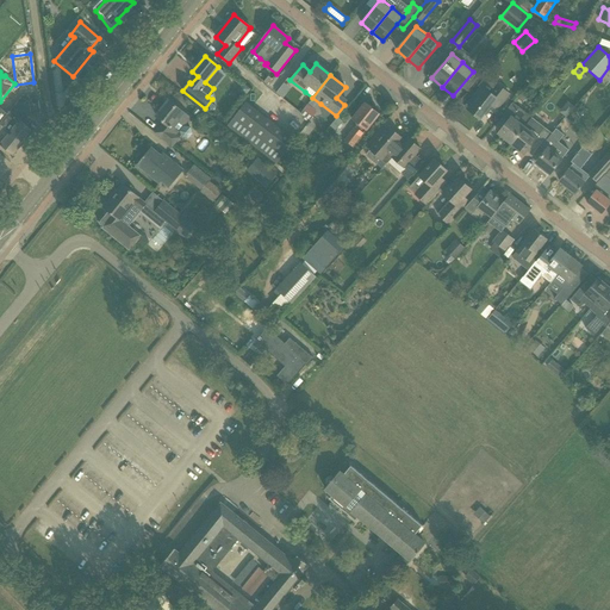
[(466,107),(480,119),(493,101),(499,106),(497,110),(505,100),(510,94),(499,83),(487,75),(479,86),(481,87),(466,107)]
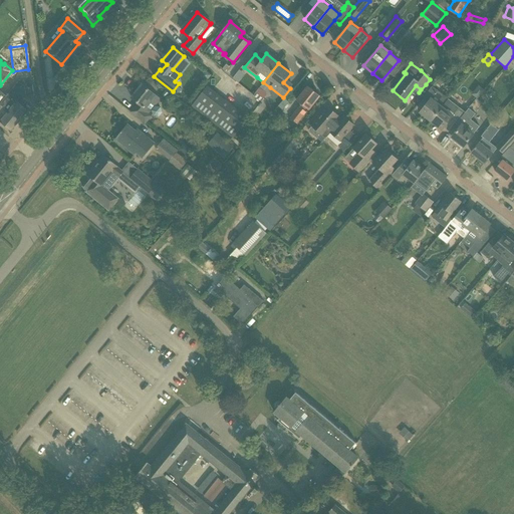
[(205,70),(200,76),(206,81),(212,75),(205,70)]
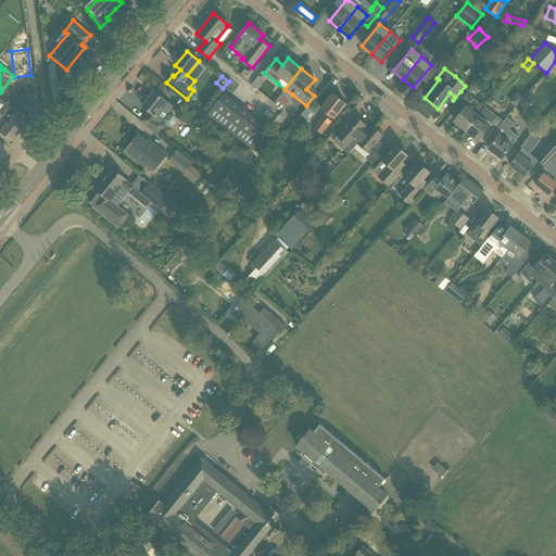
[(477,83),(471,88),(477,92),(481,87),(477,83)]
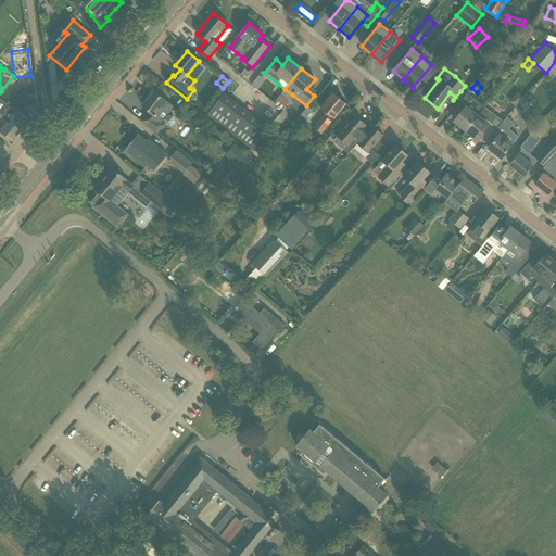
[(0,112),(0,113),(21,130),(30,119),(22,113),(28,104),(26,93),(20,88),(8,102),(4,106),(0,112)]
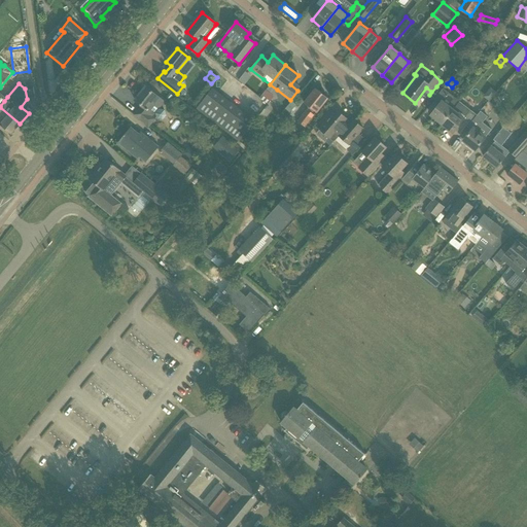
[(143,121),(148,127),(154,118),(151,117),(154,113),(157,118),(163,119),(167,115),(165,109),(160,108),(164,102),(145,88),(135,100),(142,106),(135,115),(143,121)]
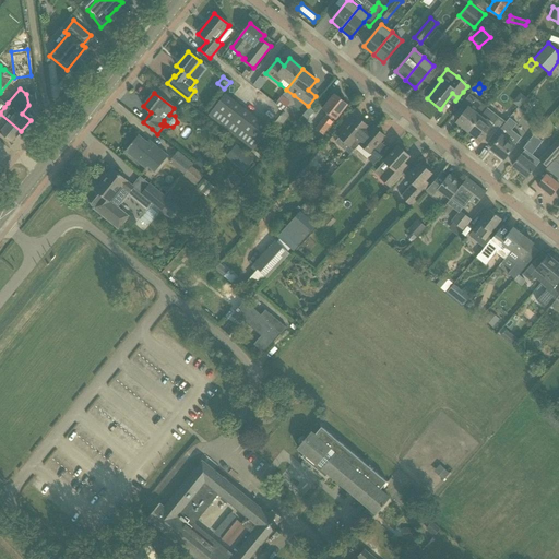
[(323,109),(328,114),(316,129),(323,134),(347,104),(335,94),(323,109)]
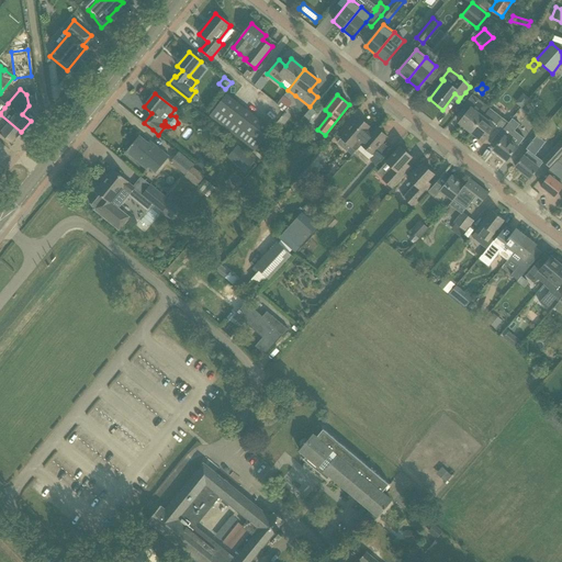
[(459,123),(471,132),(487,111),(491,108),(472,94),(463,107),(465,104),(471,109),(459,123)]
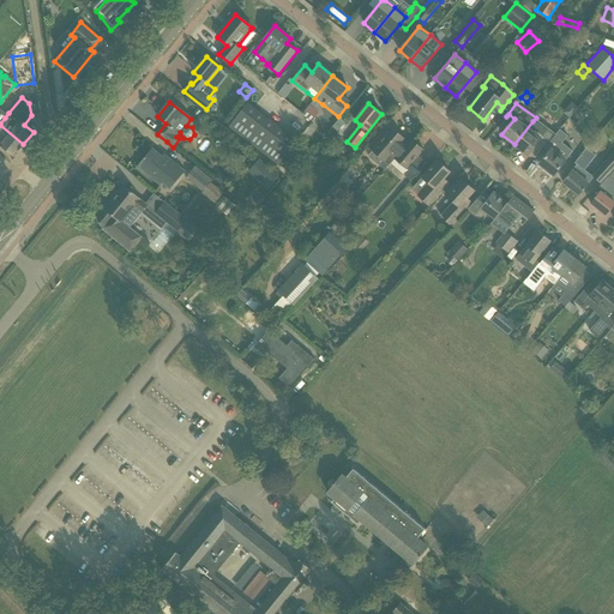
[(247,104),(229,127),(248,142),(266,119),(257,112),(257,113),(247,104)]
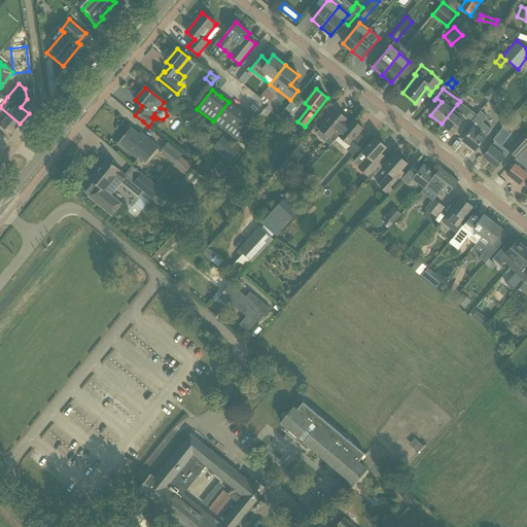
[(291,101),(285,109),(289,112),(296,105),(291,101)]
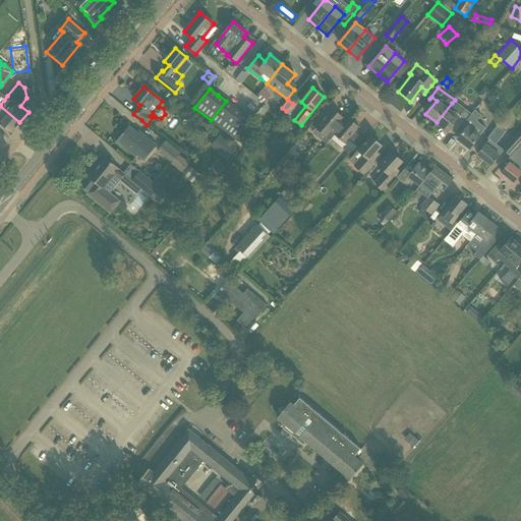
[(437,122),(448,131),(459,118),(464,122),(471,114),(465,109),(465,108),(459,103),(459,104),(455,100),(452,103),(437,122)]
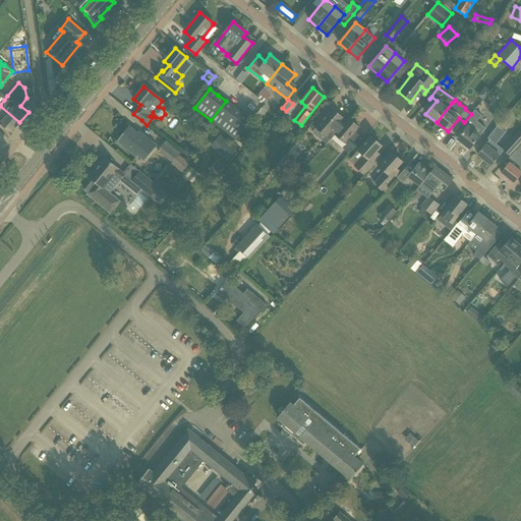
[(0,123),(11,133),(19,122),(0,106),(0,123)]
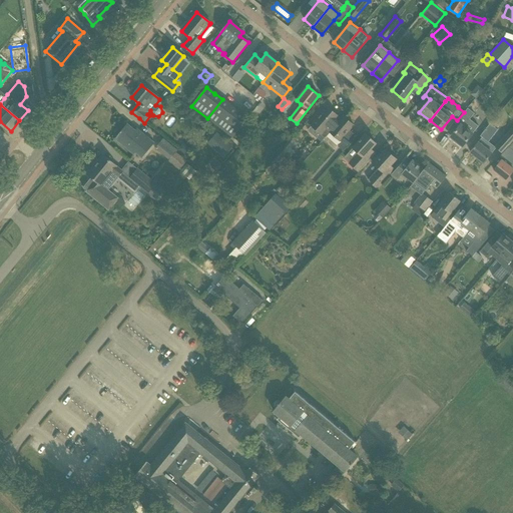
[(312,126),(309,130),(322,142),(325,138),(327,136),(330,133),(330,132),(342,119),(328,107),(311,125),(312,126)]
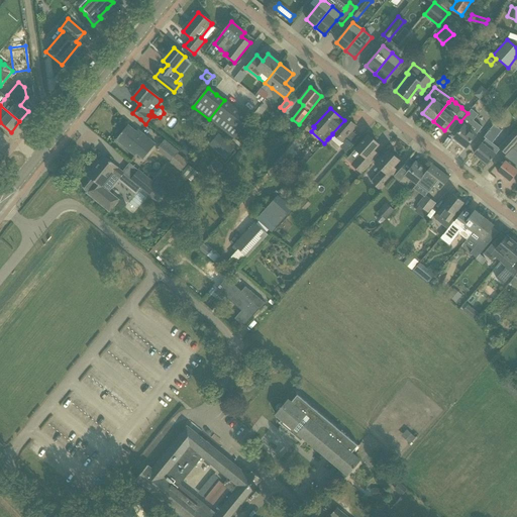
[(462,128),(454,138),(459,142),(458,143),(463,148),(466,146),(467,147),(482,127),(474,120),(478,114),(472,109),(468,113),(460,121),(458,124),(462,128)]
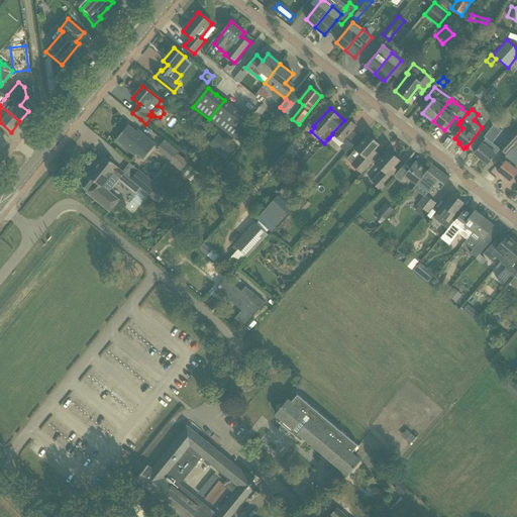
[(346,117),(344,120),(332,133),(332,134),(344,144),(341,148),(345,152),(359,137),(352,131),(356,126),(346,117)]
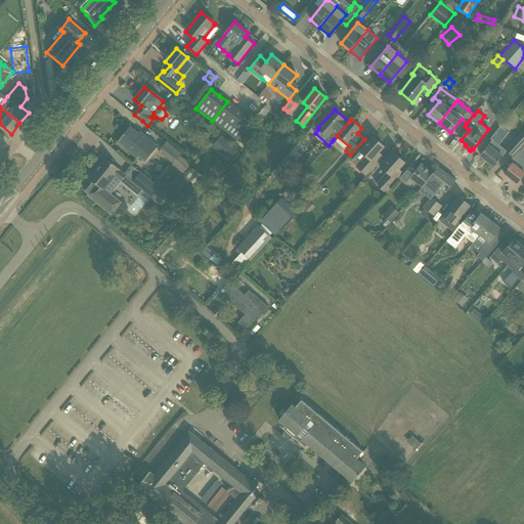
[(130,128),(120,140),(145,161),(157,146),(150,140),(142,134),(140,136),(130,128)]
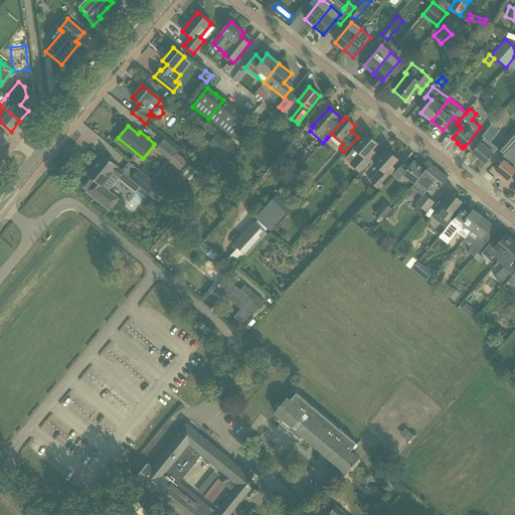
[(509,148),(514,141),(514,128),(514,129),(497,147),(504,154),(509,148)]
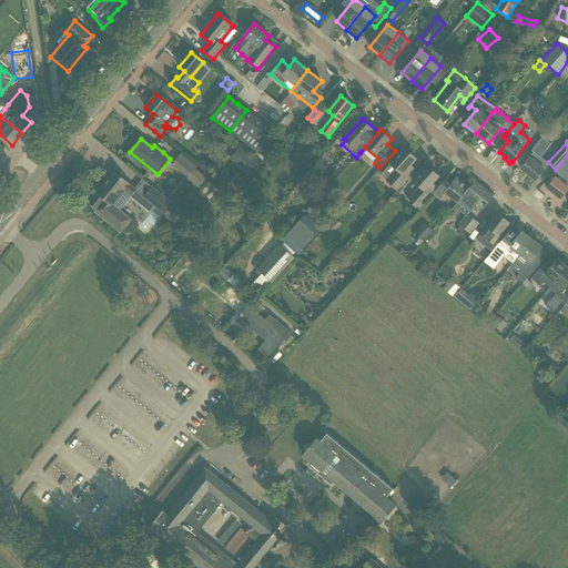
[(231,159),(247,173),(256,163),(240,149),(231,159)]
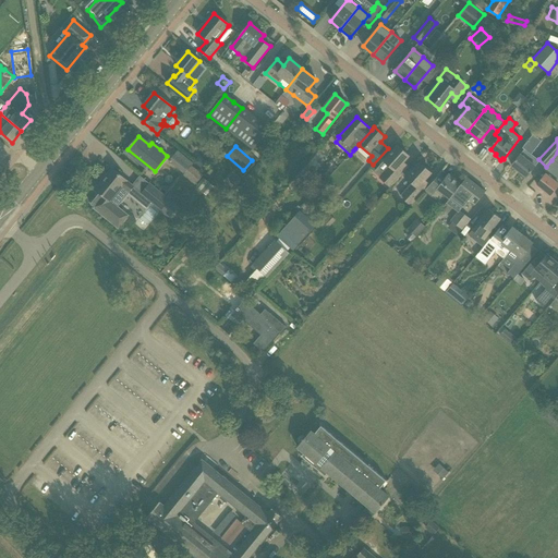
[(379,178),(390,186),(408,168),(403,162),(409,156),(398,146),(384,160),(390,166),(379,178)]
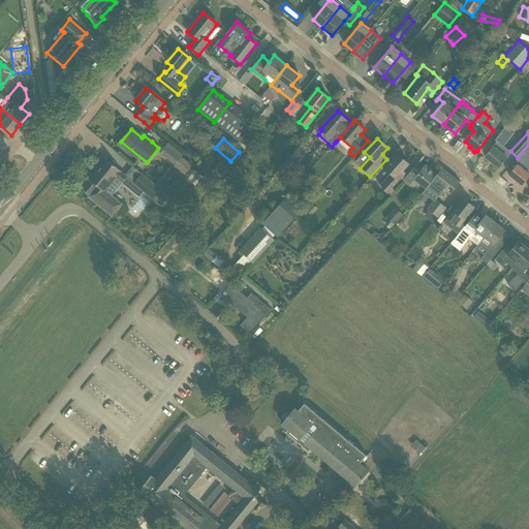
[(497,142),(485,157),(499,168),(510,153),(503,147),(497,142)]
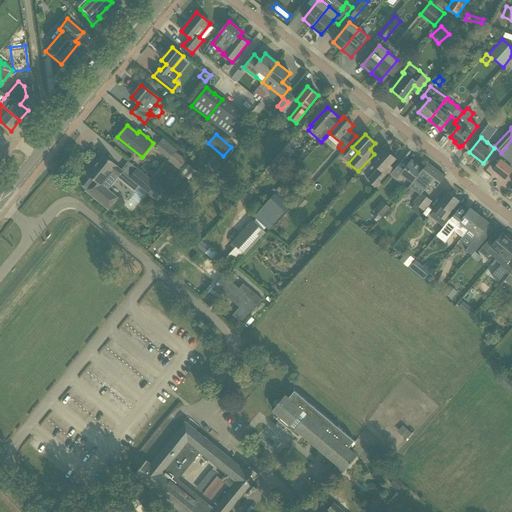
[(177,151),(163,138),(154,148),(180,169),(186,161),(176,153),(177,151)]
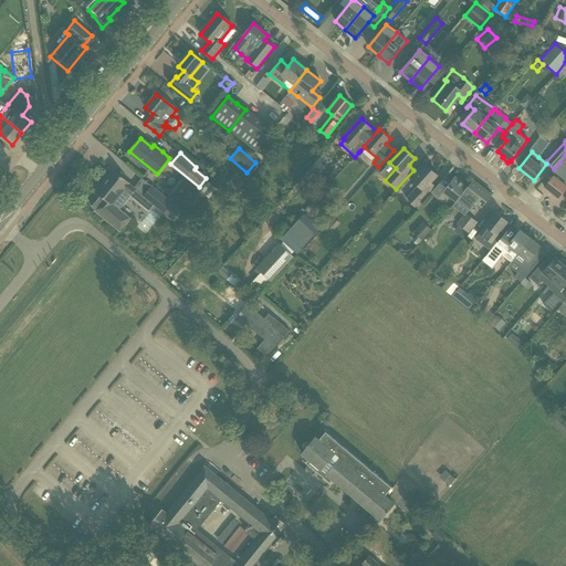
[(554,177),(545,188),(558,199),(565,188),(565,167),(562,165),(557,170),(558,171),(554,177)]
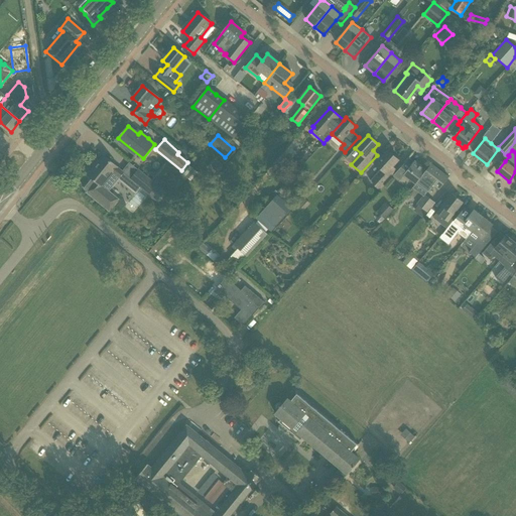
[(376,174),(370,181),(380,190),(392,176),(394,174),(397,171),(392,167),(398,160),(388,151),(382,158),(380,157),(374,163),(381,169),(378,172),(376,174)]
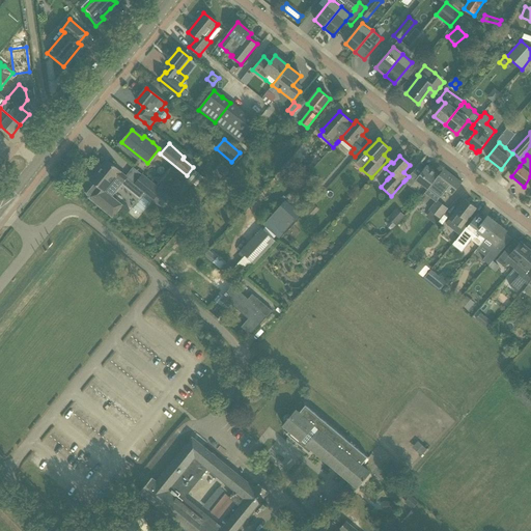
[(94,185),(87,194),(90,196),(88,198),(113,218),(122,205),(105,191),(116,177),(122,183),(128,177),(107,161),(90,180),(94,185)]
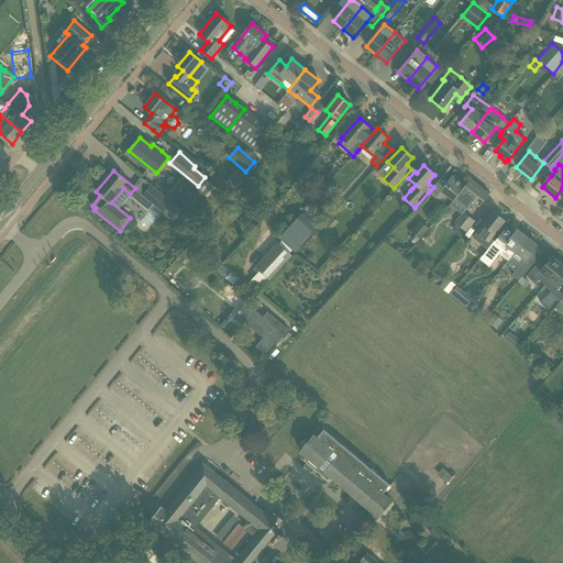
[(234,175),(227,184),(233,190),(241,180),(234,175)]
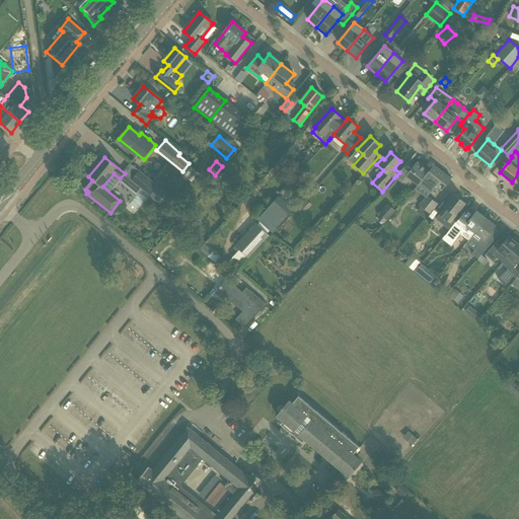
[(399,172),(396,175),(398,177),(397,179),(405,186),(411,178),(419,184),(420,183),(429,171),(417,162),(414,166),(409,162),(406,165),(403,168),(399,172)]
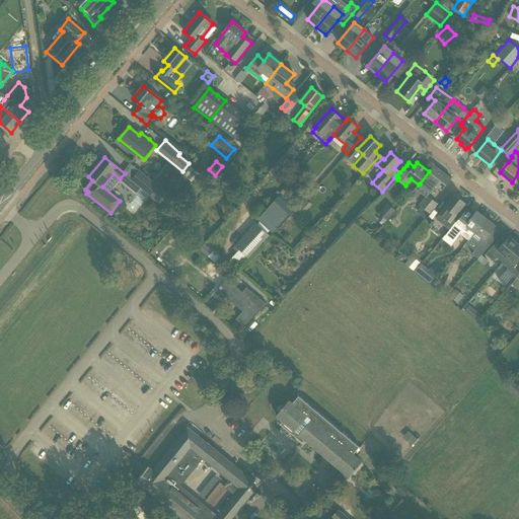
[(420,183),(431,193),(436,187),(442,191),(451,178),(434,165),(429,171),(420,183)]
